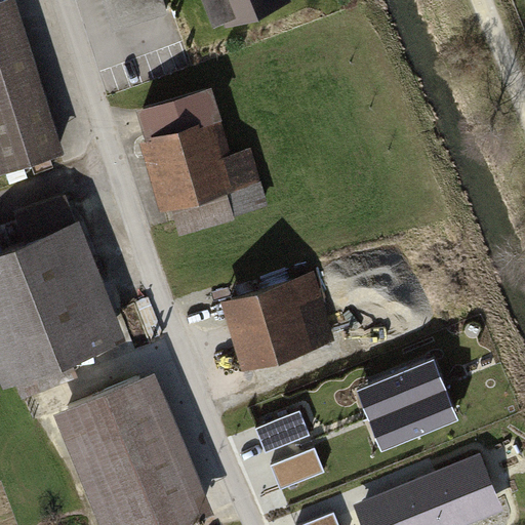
[(0,0),(0,164),(54,147),(7,0),(0,0)]
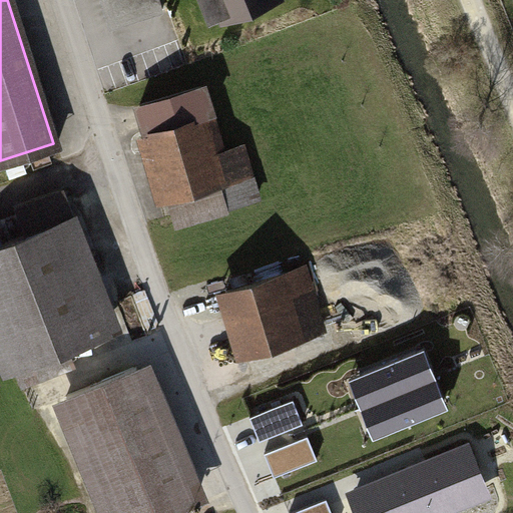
[(160,0),(105,0),(112,23),(163,8),(160,0)]
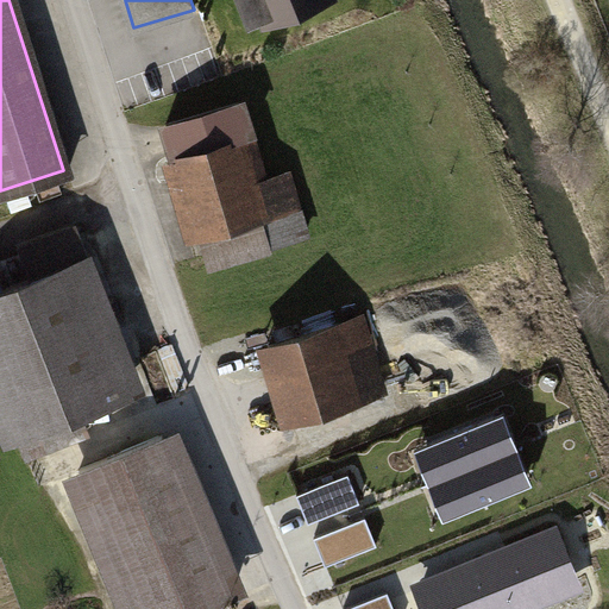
[(314,0),(256,0),(265,20),(314,0)]
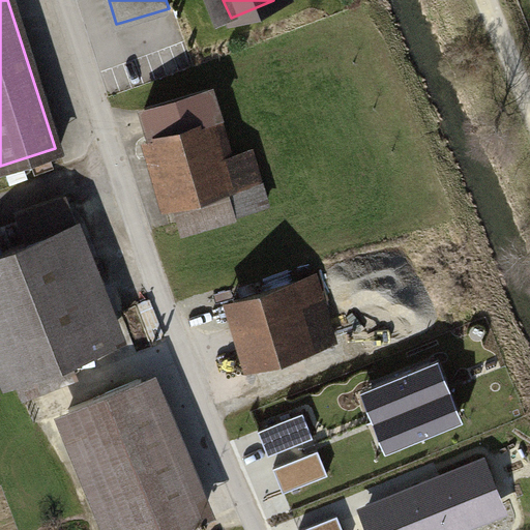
[(227,154),(206,88),(126,112),(154,206),(165,204),(235,183),(227,154)]
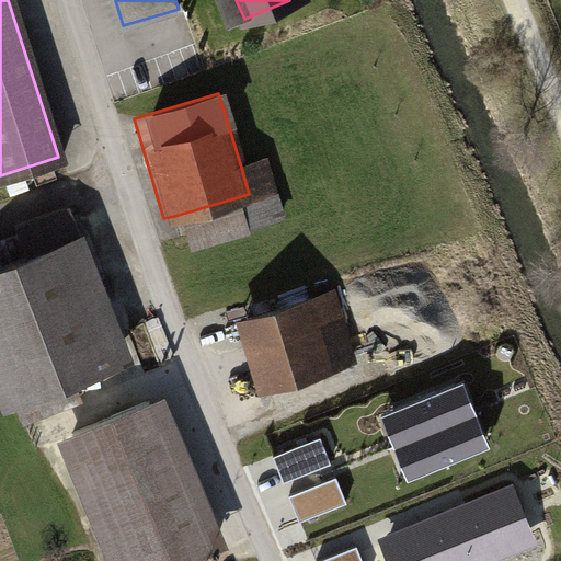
[(249,194),(174,216),(184,249),(287,219),(268,156),(240,163),(249,194)]
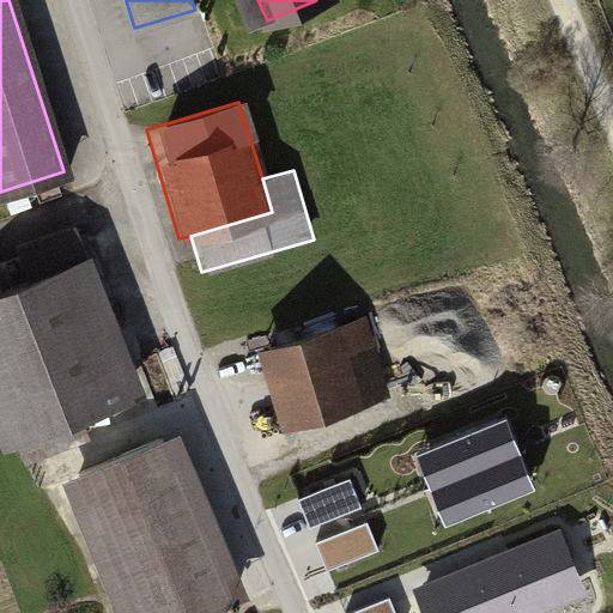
[(0,444),(140,384),(84,255),(0,290),(0,444)]
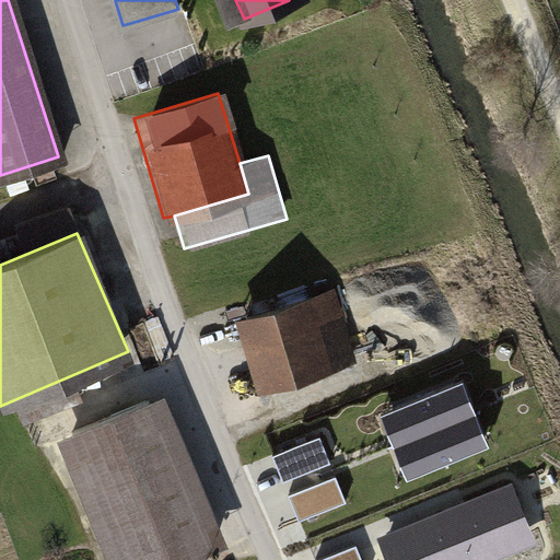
[(331,288),(231,316),(251,384),(350,354),(331,288)]
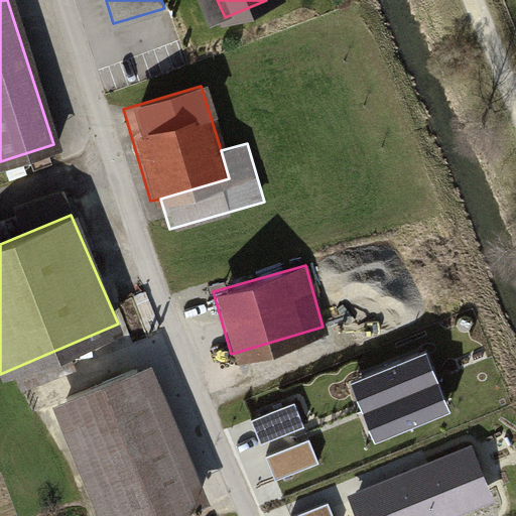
[(353,381),(375,438),(449,408),(427,352),(353,381)]
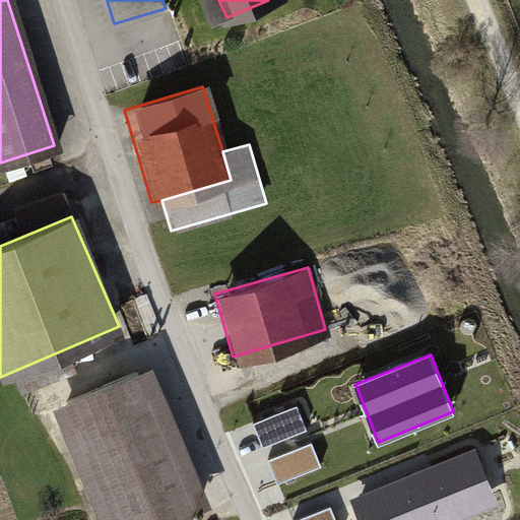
[(161,519),(203,504),(145,362),(43,403),(90,519),(161,519)]
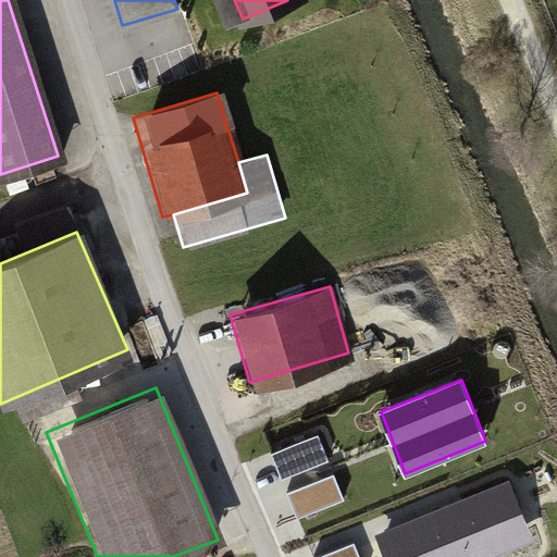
[(318,436),(272,453),(282,479),(327,461),(318,436)]
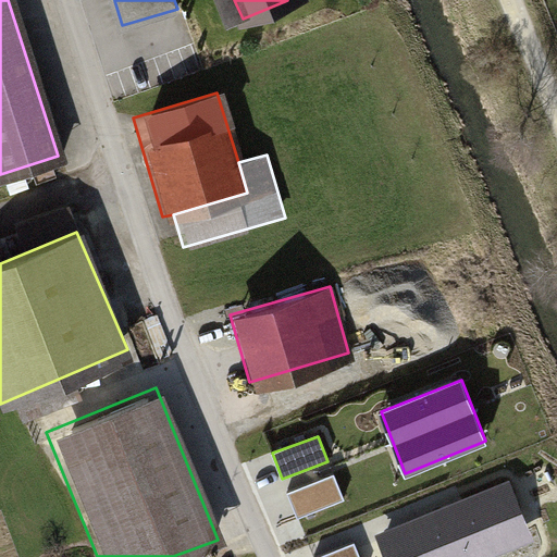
[(336,473),(291,492),(300,517),(346,499),(336,473)]
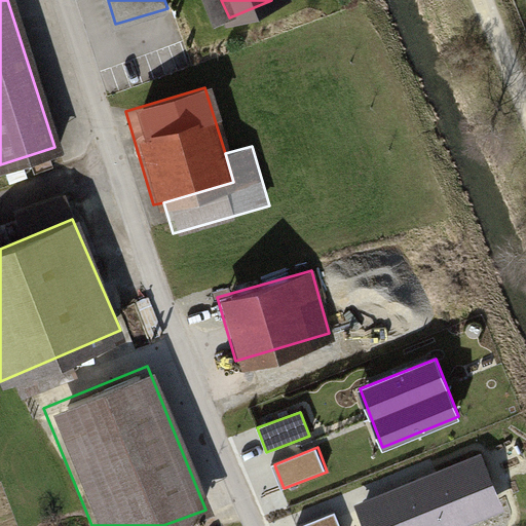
[(357,504),(365,525),(457,525),(504,508),(483,454),(357,504)]
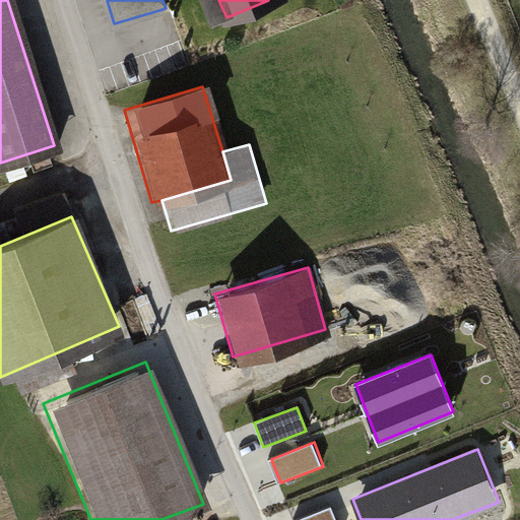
[(336,519),(331,507),(298,519),(336,519)]
